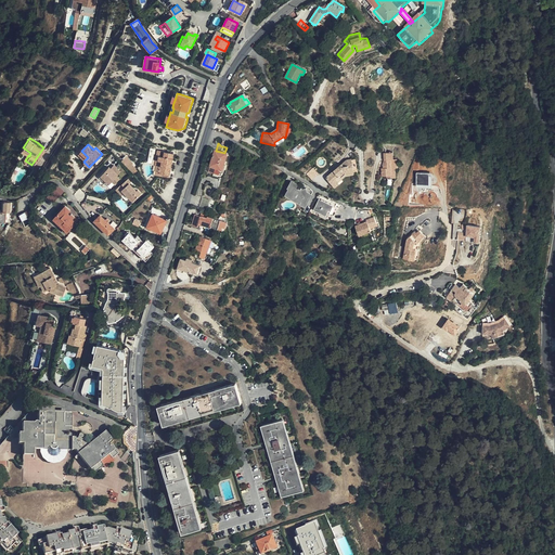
[(169,176),(173,153),(156,150),(153,165),(157,167),(156,171),(158,172),(158,173),(169,176)]
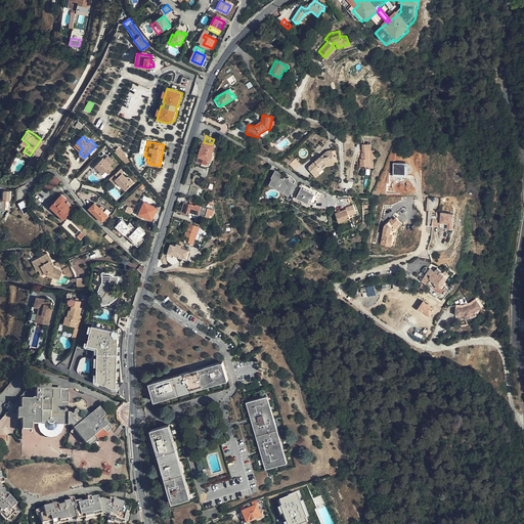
[(212,144),(204,142),(199,157),(211,160),(215,145),(212,144)]
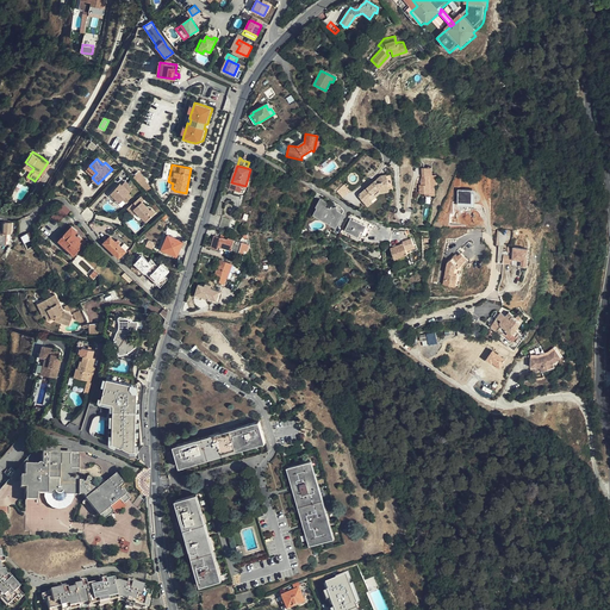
[(375,203),(374,200),(369,197),(375,192),(379,195),(381,193),(393,191),(388,175),(383,176),(360,197),(371,207),(375,203)]
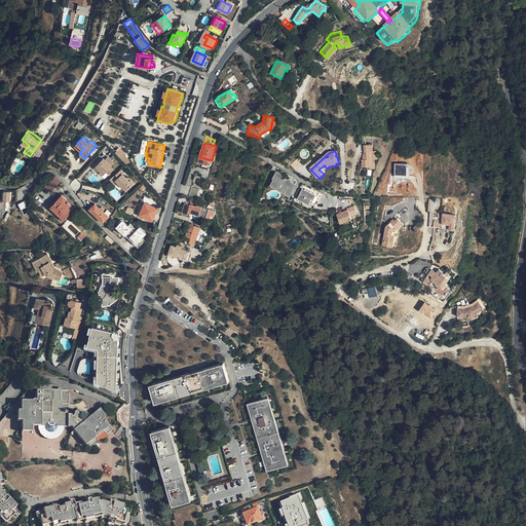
[(375,151),(368,151),(365,157),(367,157),(367,160),(364,160),(365,167),(369,167),(373,166),(373,165),(377,164),(377,159),(379,159),(378,151),(375,151)]
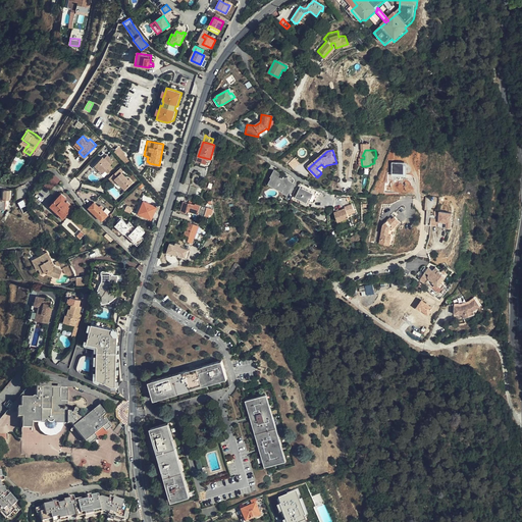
[(104,155),(96,163),(104,170),(106,169),(109,172),(113,167),(110,164),(114,160),(108,154),(106,156),(104,155)]
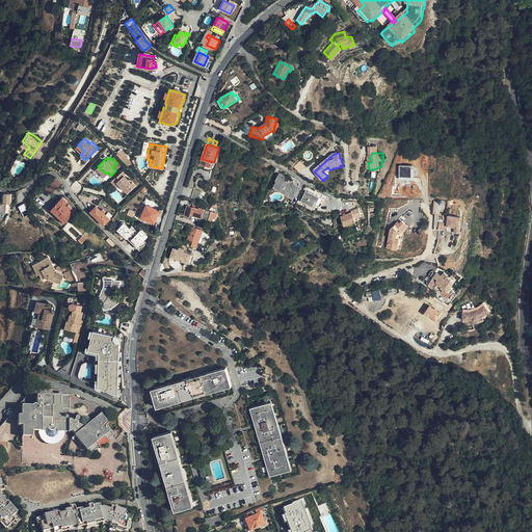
[(295,165),(298,170),(306,166),(301,161),(295,165)]
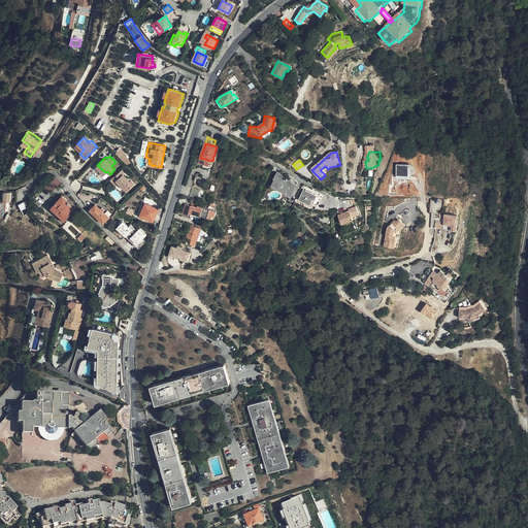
[(411,183),(410,163),(396,164),(396,183),(411,183)]
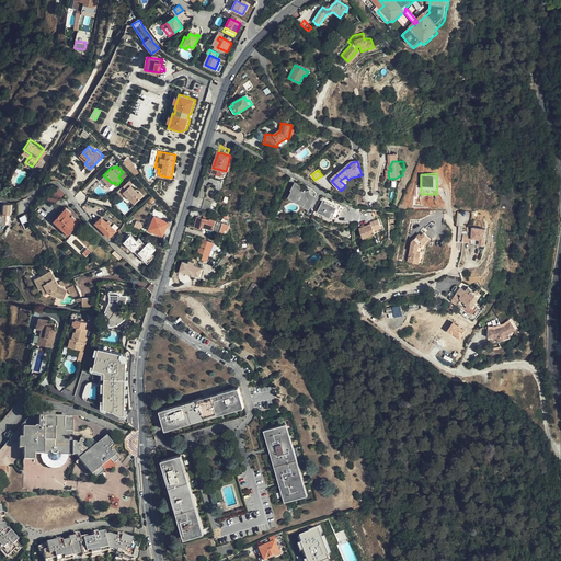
[(112,183),(103,175),(102,178),(110,185),(112,183)]
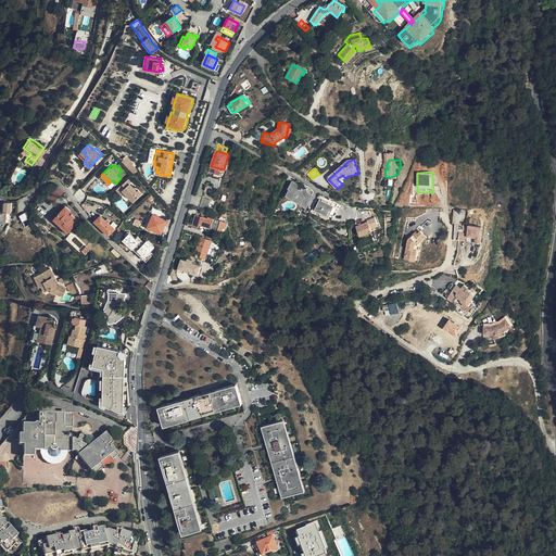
[(129,185),(130,184),(127,179),(121,186),(124,189),(121,191),(127,199),(129,197),(134,200),(139,196),(136,192),(131,188),(129,185)]
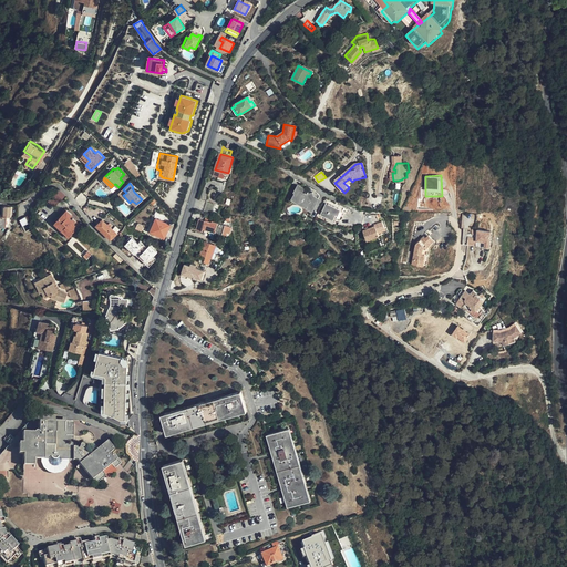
[(297,192),(295,196),(309,205),(309,206),(315,209),(320,199),(313,196),(313,194),(308,194),(307,194),(303,193),(305,189),(298,186),(295,192),(297,192)]
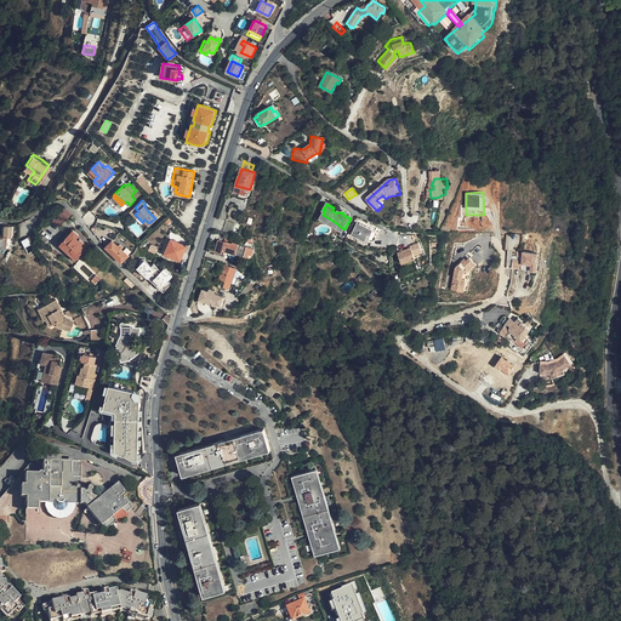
[(72,214),(64,206),(52,220),(58,227),(72,214)]
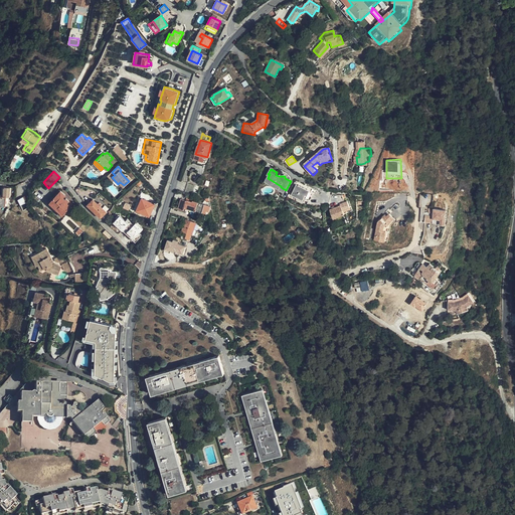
[(115,175),(112,172),(107,176),(116,186),(118,184),(112,177),(115,175)]
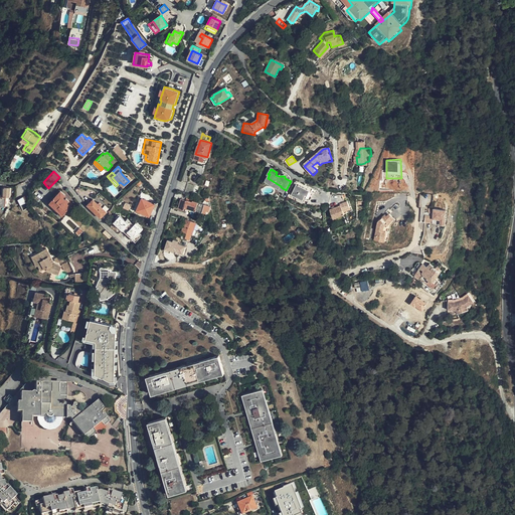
[(281,186),(268,178),(265,183),(279,190),(281,187),(281,186)]
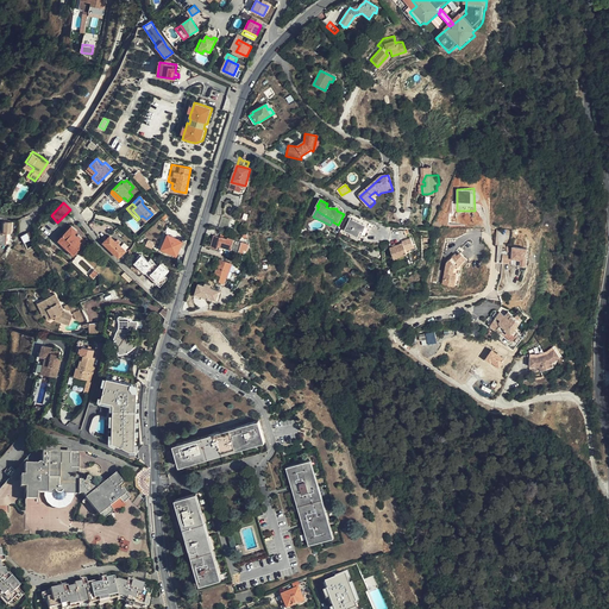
[(371,224),(350,215),(349,219),(352,221),(368,227),(370,228),(371,224)]
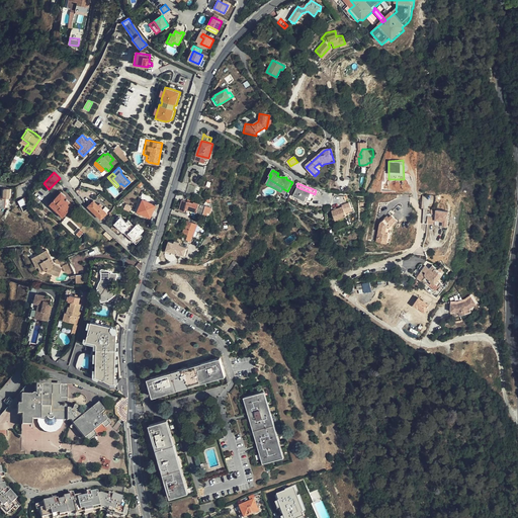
[(313,193),(299,188),(296,197),(309,202),(313,193)]
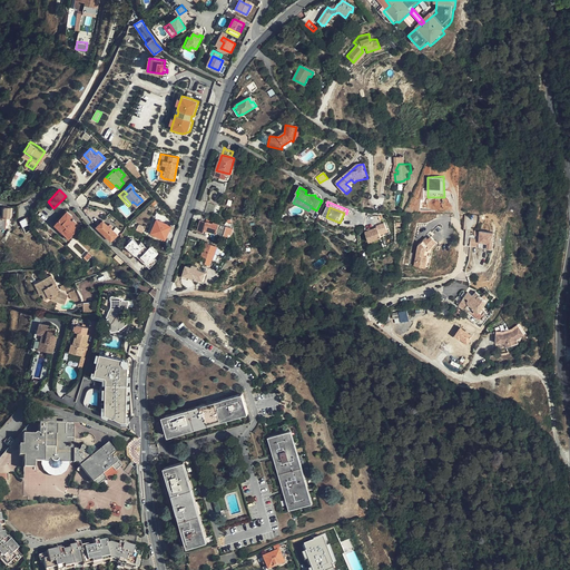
[(74,225),(76,223),(72,219),(71,219),(69,217),(71,215),(67,210),(53,223),(61,231),(62,229),(69,236),(77,228),(74,225)]
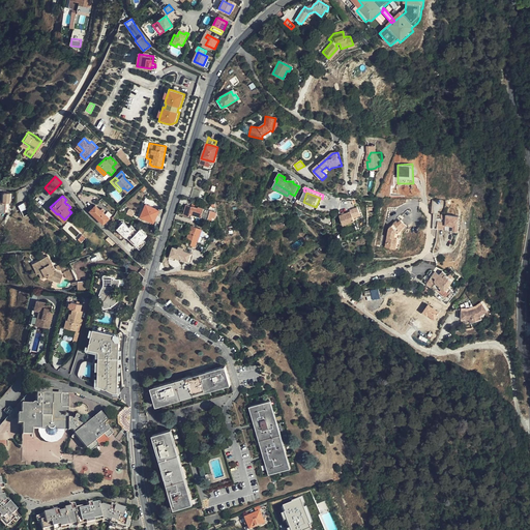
[(89,199),(84,204),(89,210),(89,211),(102,225),(110,217),(95,204),(94,205),(89,199)]
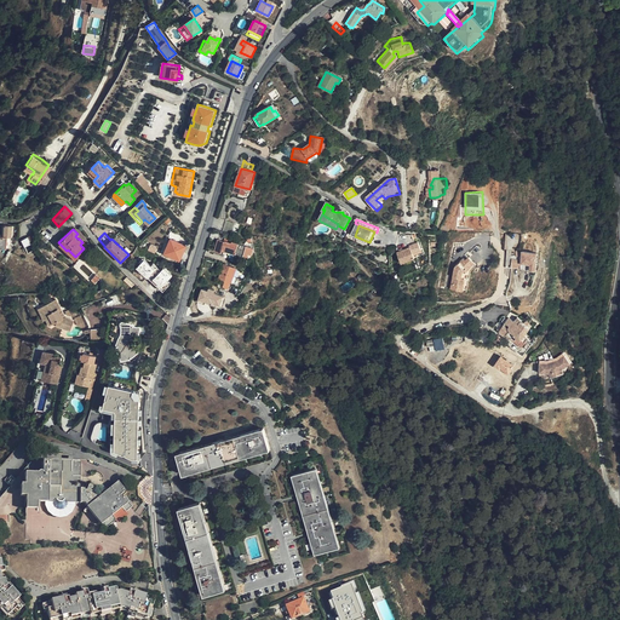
[(0,247),(10,248),(10,236),(3,236),(0,235),(0,247)]
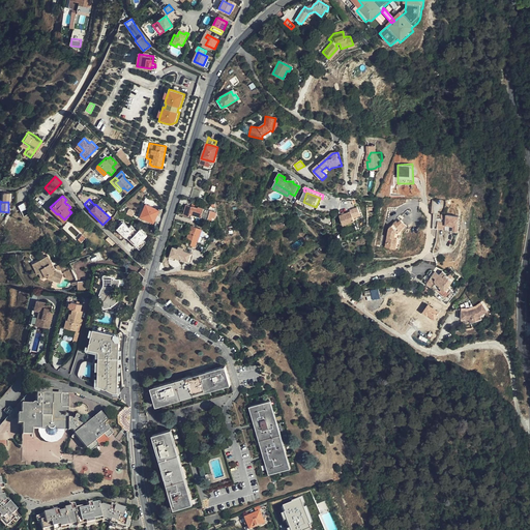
[(29,205),(27,201),(19,205),(21,210),(26,207),(29,205)]
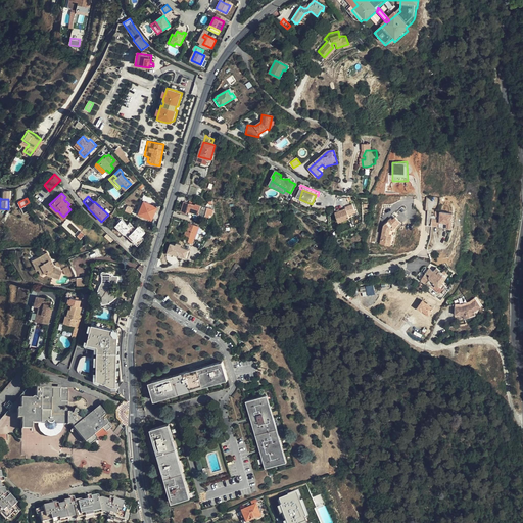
[(151,220),(157,206),(143,200),(138,214),(151,220)]
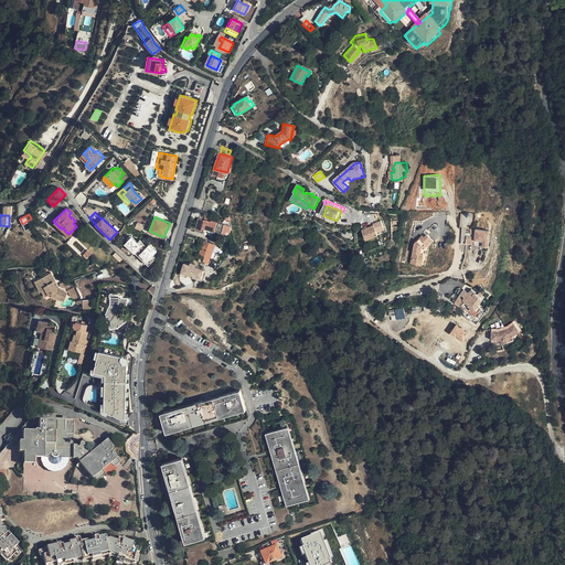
[(215,231),(217,222),(212,220),(211,221),(199,217),(195,227),(201,230),(202,226),(205,227),(215,231)]
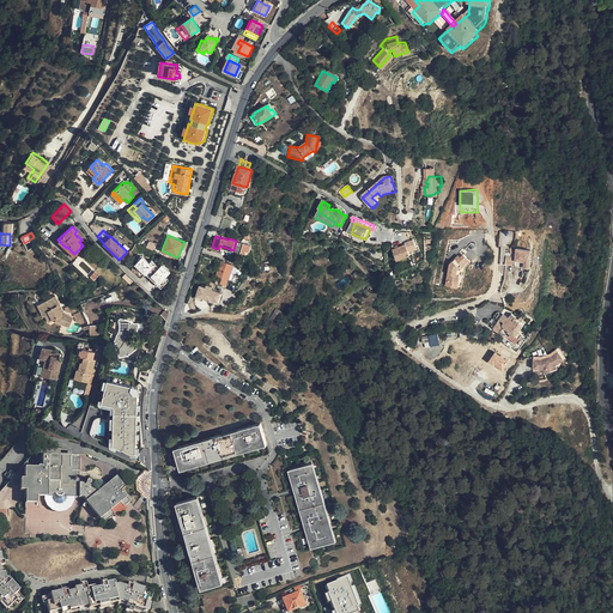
[(416,238),(407,242),(408,243),(411,249),(419,246),(416,238)]
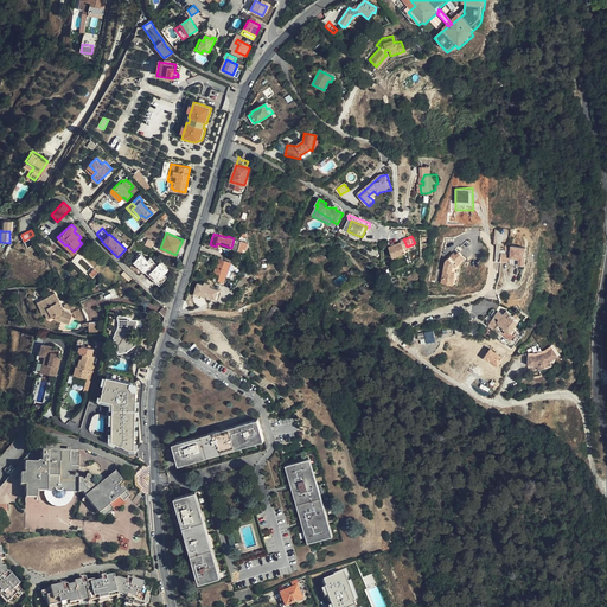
[(404,241),(393,247),(396,257),(409,251),(407,247),(404,241)]
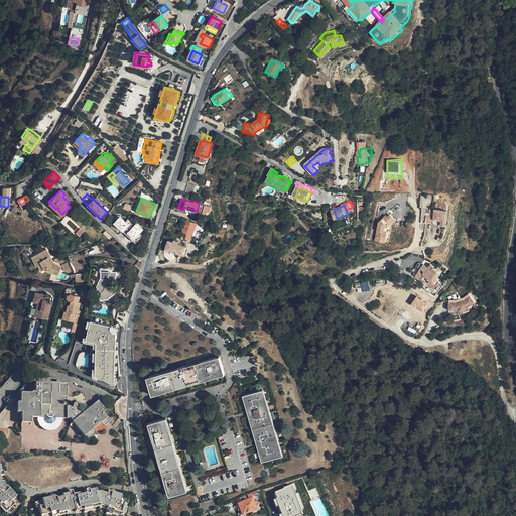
[(425,224),(447,224),(447,209),(429,209),(429,213),(425,213),(425,224)]
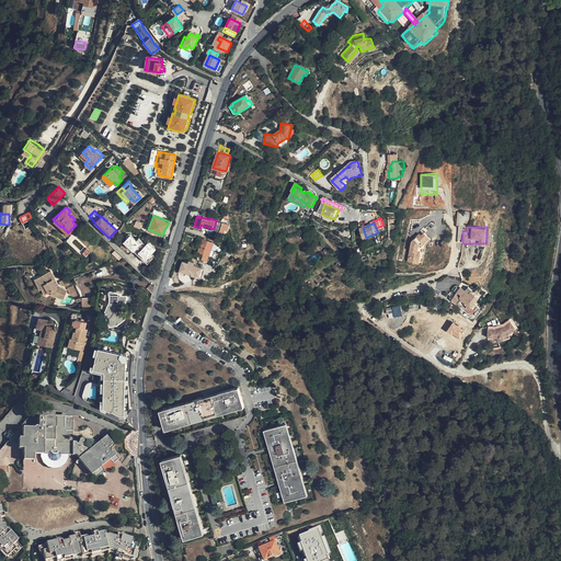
[(130,232),(124,240),(148,263),(156,254),(152,252),(157,248),(149,240),(146,243),(139,237),(137,239),(130,232)]
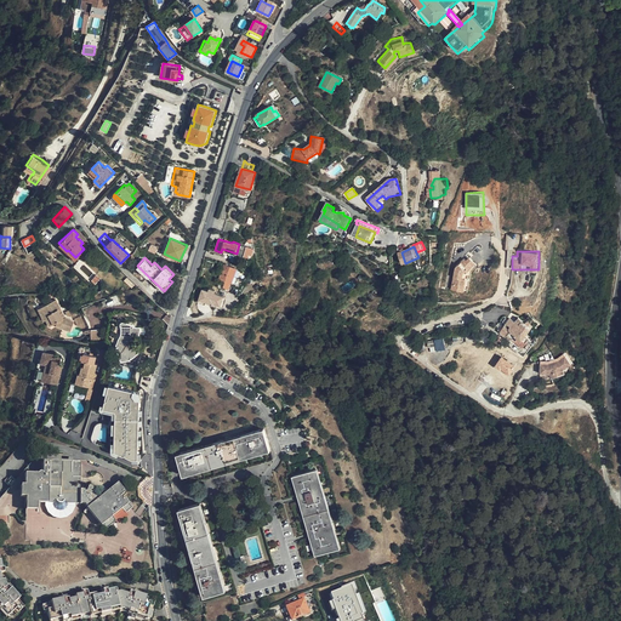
[(467,260),(459,268),(456,284),(467,286),(468,279),(466,279),(467,273),(469,271),(471,272),(476,267),(474,266),(477,263),(472,258),(469,261),(467,260)]
